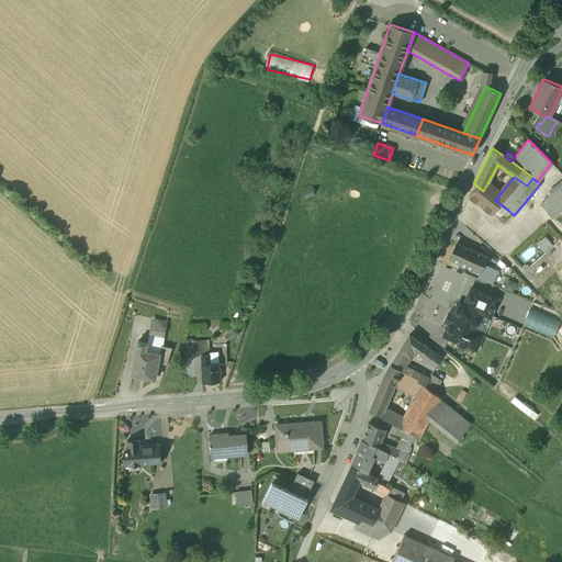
[(561,181),(548,193),(549,194),(561,211),(561,210),(561,181)]
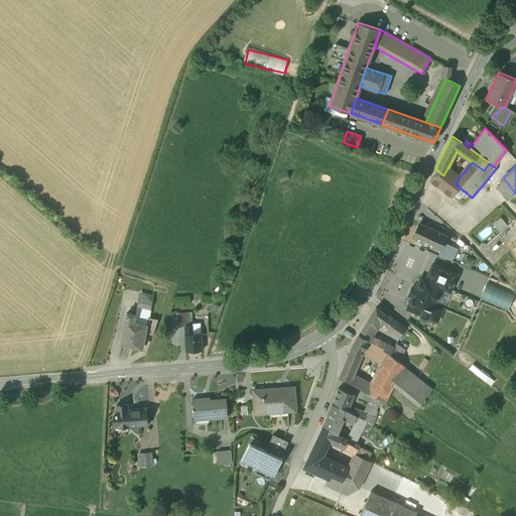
[(460,177),(447,168),(443,175),(437,170),(430,181),(452,198),(454,194),(459,186),(455,183),(460,177)]
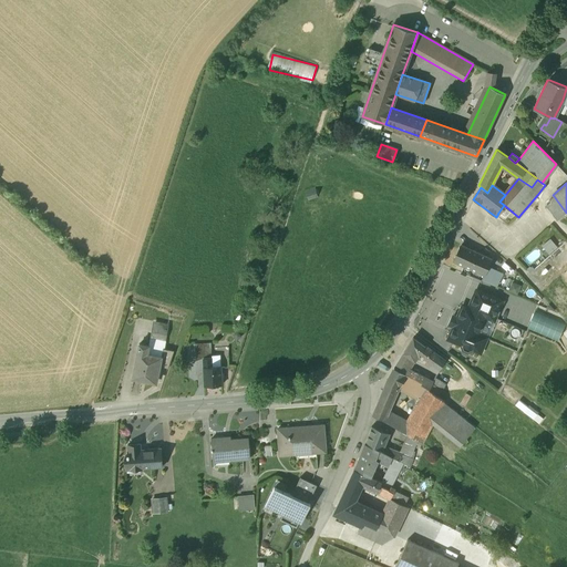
[(554,196),(549,199),(550,203),(546,206),(556,220),(566,213),(554,196)]
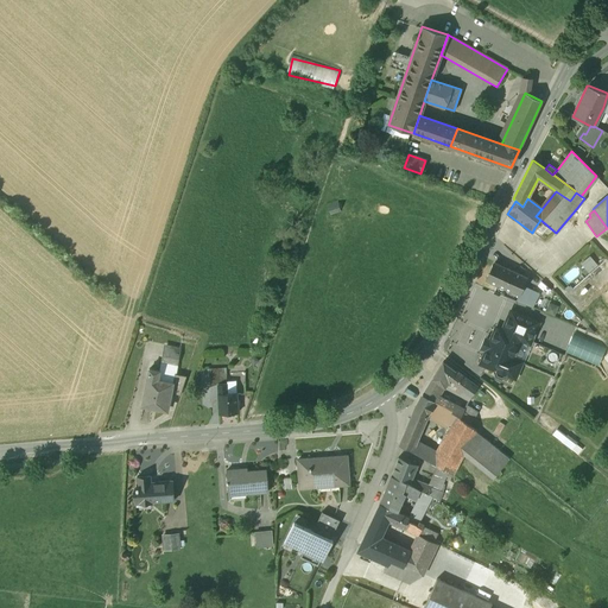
[(548,226),(540,220),(534,228),(542,234),(548,226)]
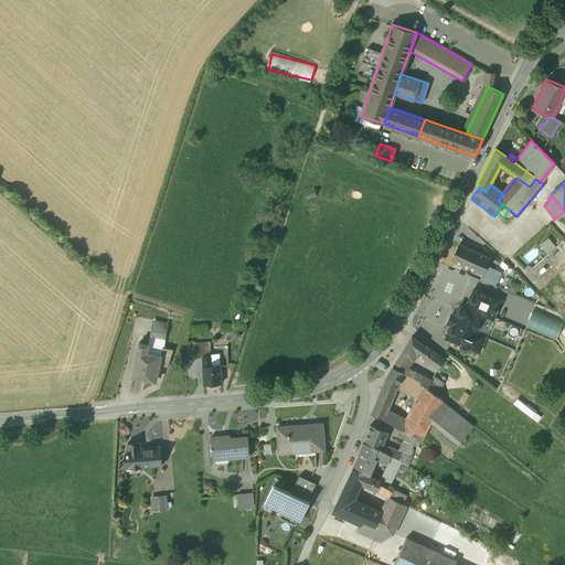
[(540,245),(547,254),(556,246),(548,237),(540,245)]
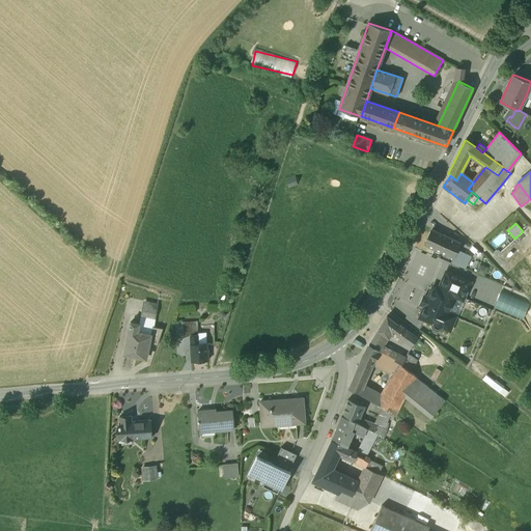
[(448,238),(431,229),(425,245),(441,253),(442,252),(448,238)]
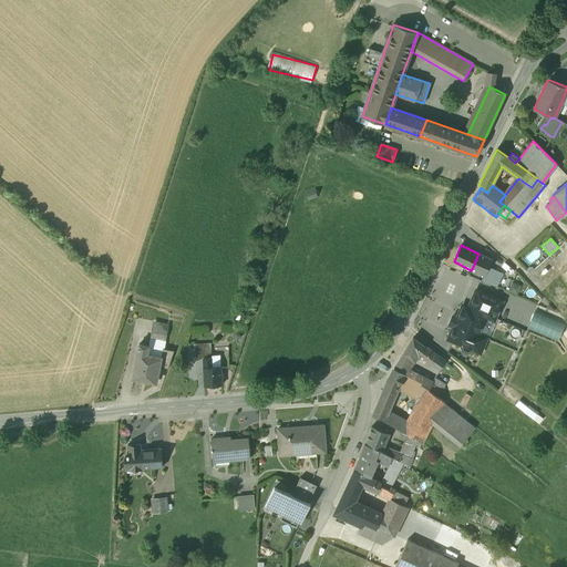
[(491,259),(478,254),(472,269),(484,276),(487,267),(491,259)]
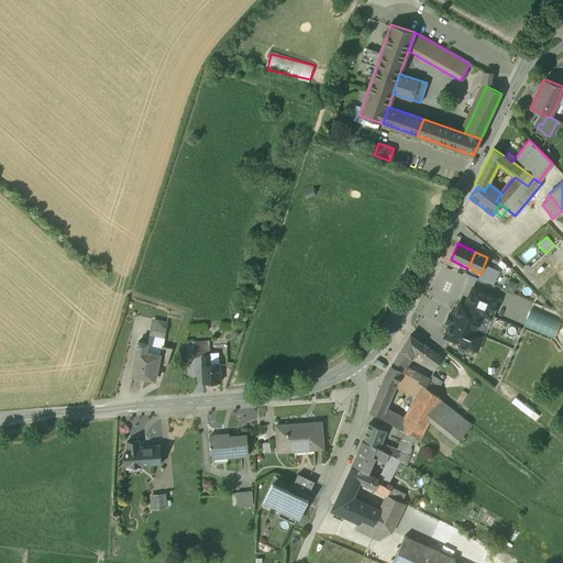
[(499,272),(484,265),(481,274),(483,274),(481,279),(488,283),(489,280),(494,283),(499,272)]
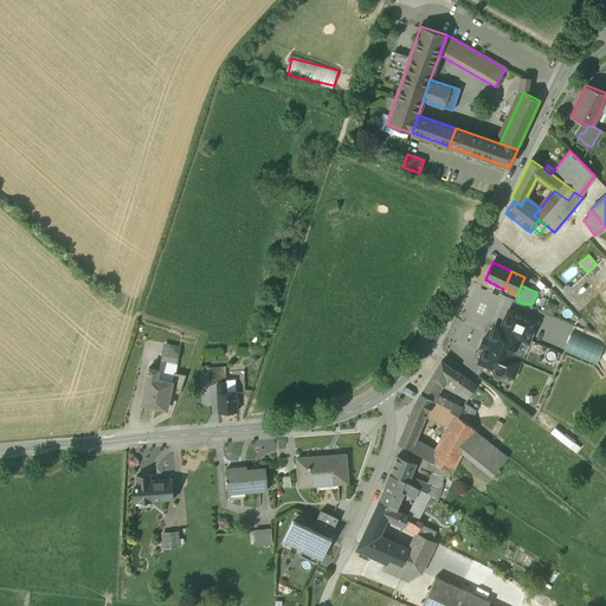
[(536,322),(509,310),(501,329),(519,337),(519,339),(528,342),(536,322)]
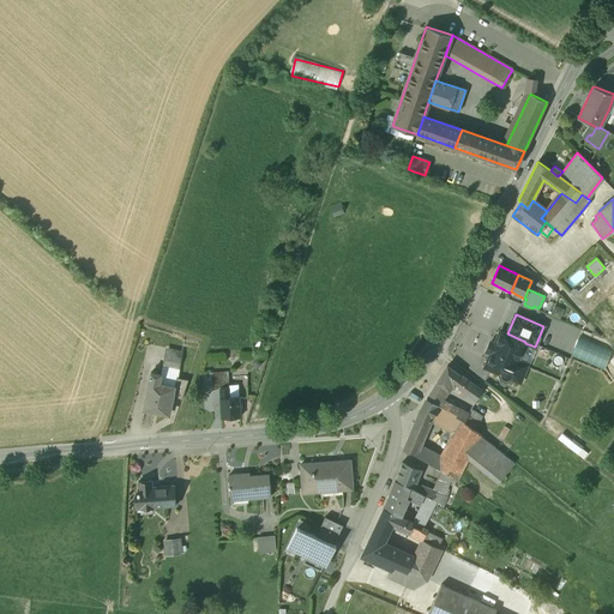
[(507,333),(501,331),(486,367),(500,373),(500,374),(503,379),(506,380),(511,379),(511,378),(519,381),(527,366),(517,362),(525,343),(525,342),(507,333)]
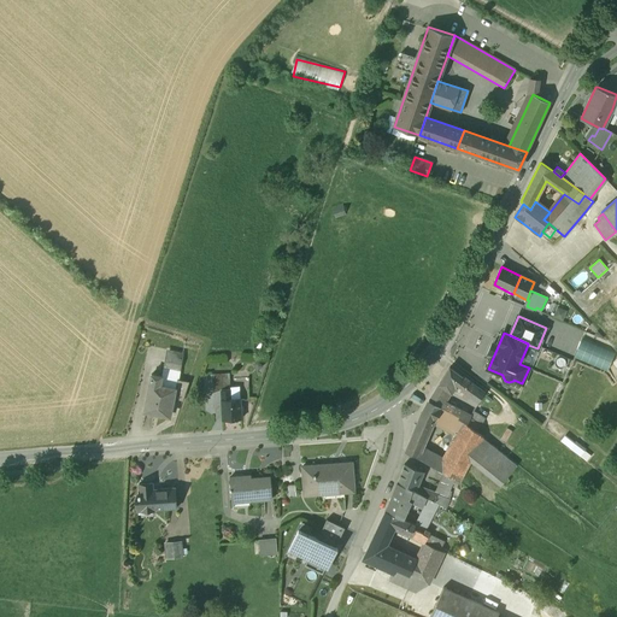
[(606,372),(615,353),(583,339),(575,358),(606,372)]
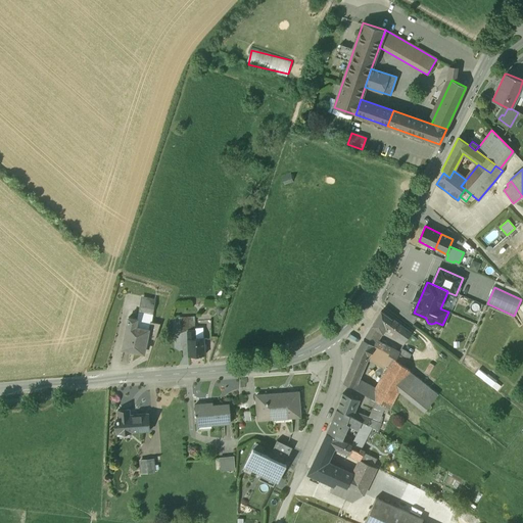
[(153,303),(144,301),(142,313),(151,315),(153,303)]
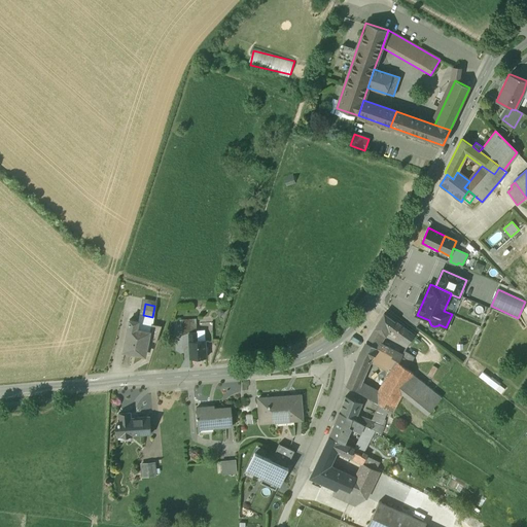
[(395,322),(384,314),(373,332),(381,339),(386,336),(389,330),(395,322)]
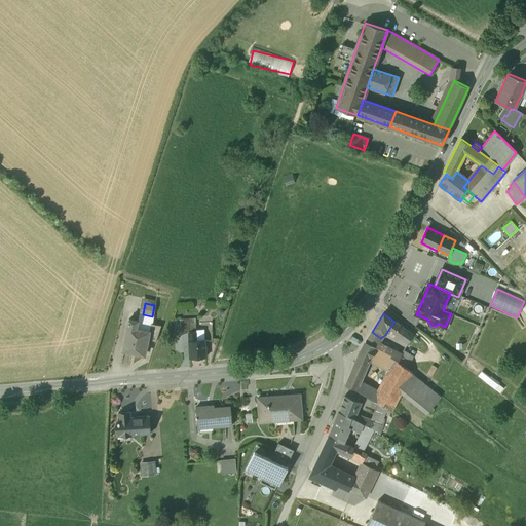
[(142,322),(150,324),(152,316),(143,314),(142,322)]
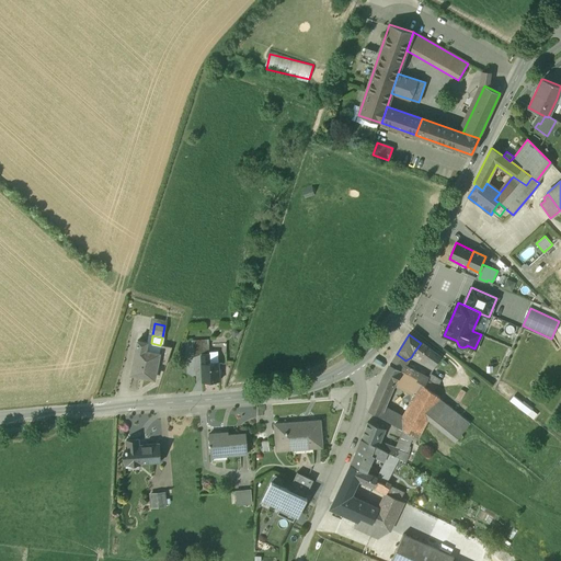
[(151,343),(138,341),(130,375),(153,379),(157,363),(159,354),(160,345),(151,343)]
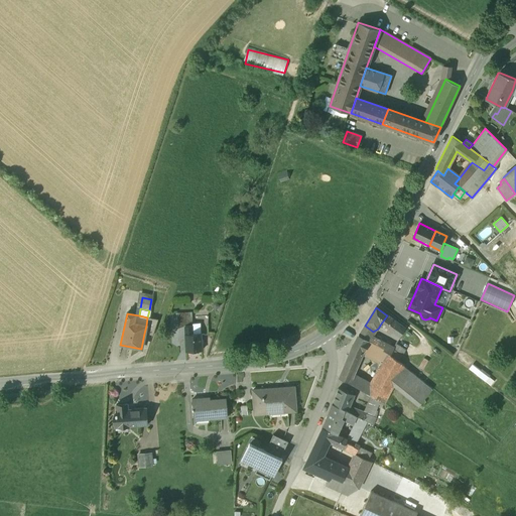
[(191,313),(176,314),(176,328),(184,327),(191,326),(191,325),(191,313)]
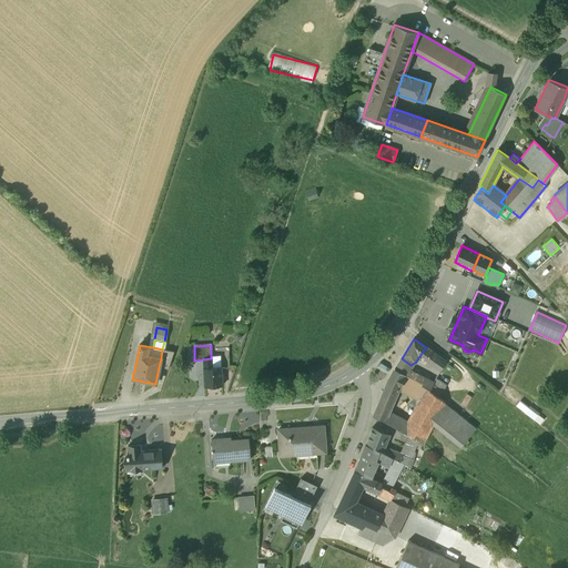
[(446,362),(426,347),(419,356),(439,372),(446,362)]
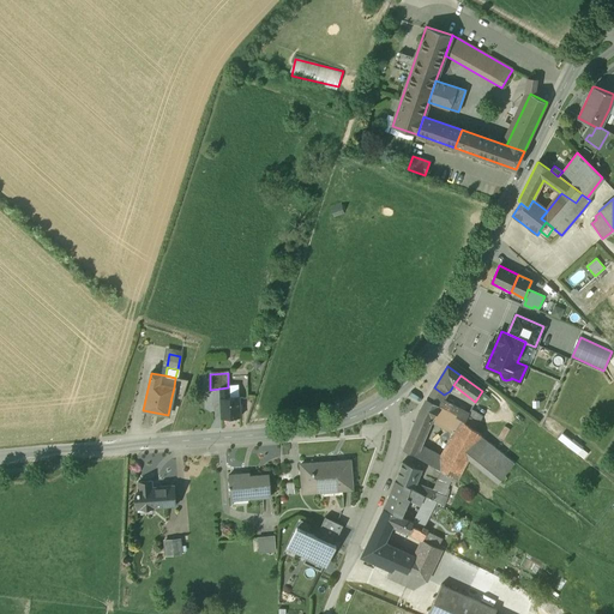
[(188,380),(175,378),(174,387),(172,397),(181,401),(188,380)]
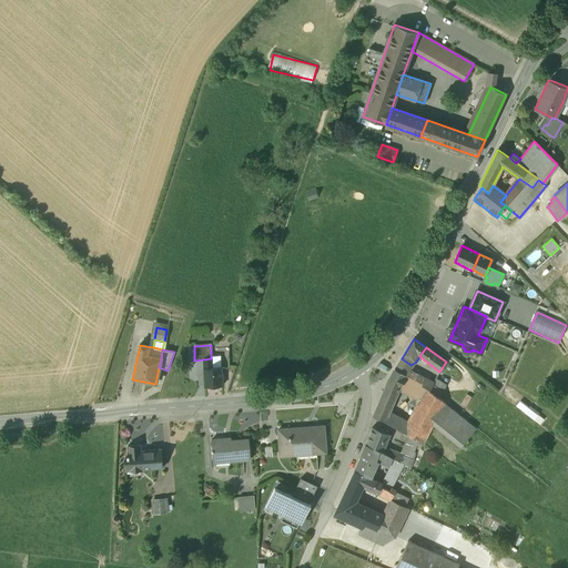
[(220,357),(211,357),(211,358),(212,367),(221,367),(220,357)]
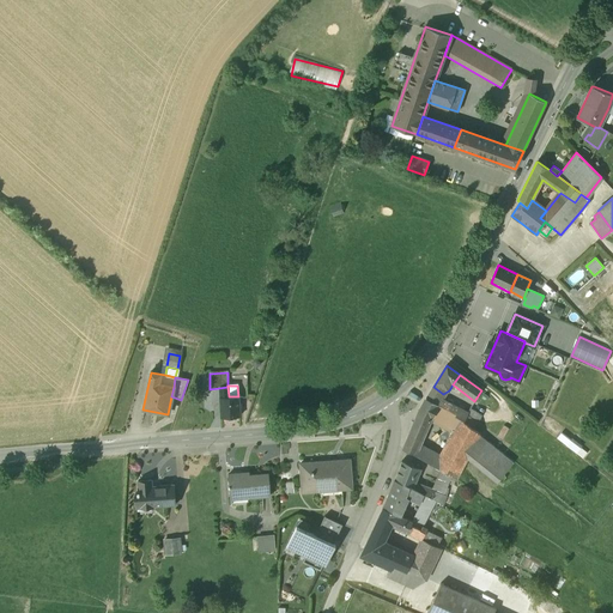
[(238,396),(229,396),(228,387),(219,388),(220,418),(240,417),(238,396)]
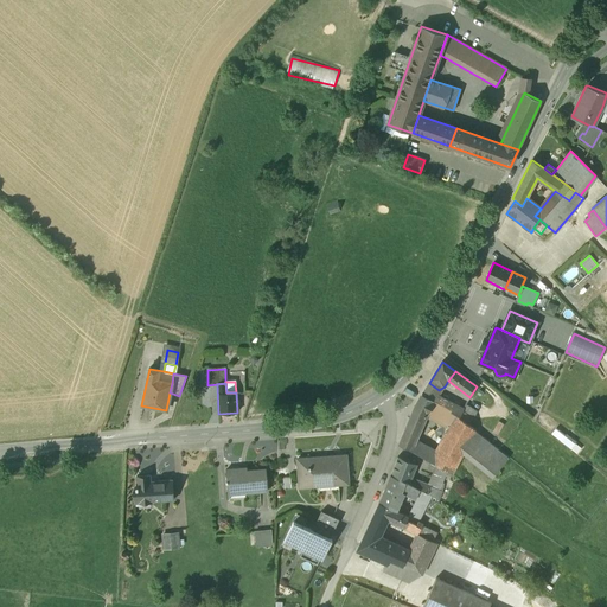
[(429,383),(422,394),(432,400),(435,395),(439,390),(429,383)]
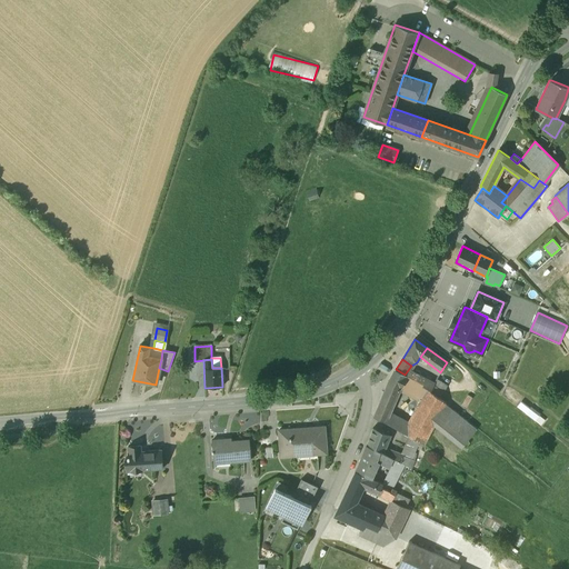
[(405,375),(396,369),(392,376),(407,383),(410,378),(405,375)]
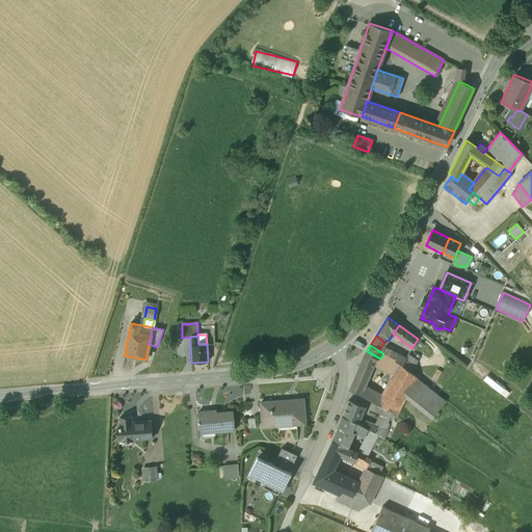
[(405,358),(381,346),(378,350),(383,353),(399,364),(402,366),(405,358)]
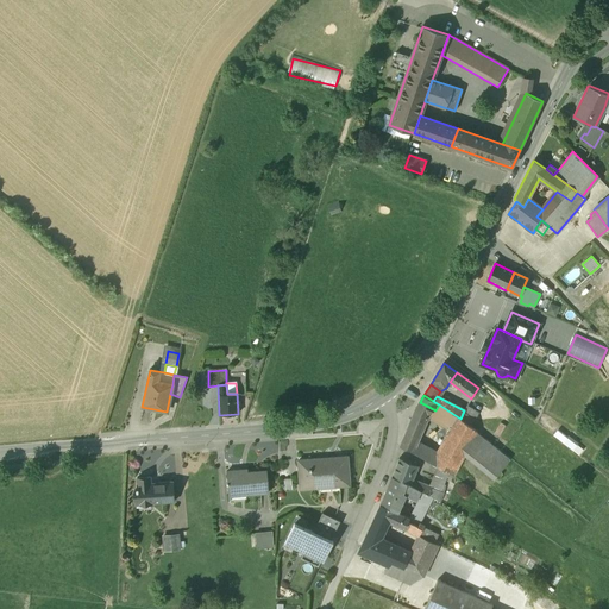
[(435,410),(420,402),(415,409),(403,439),(414,444),(426,415),(432,418),(435,410)]
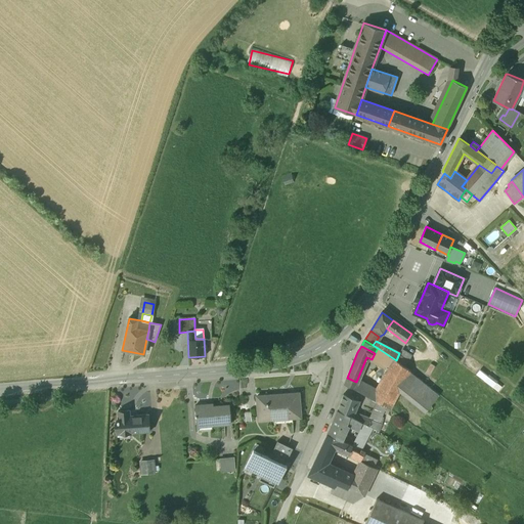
[(393,358),(378,348),(375,353),(372,359),(388,367),(393,358)]
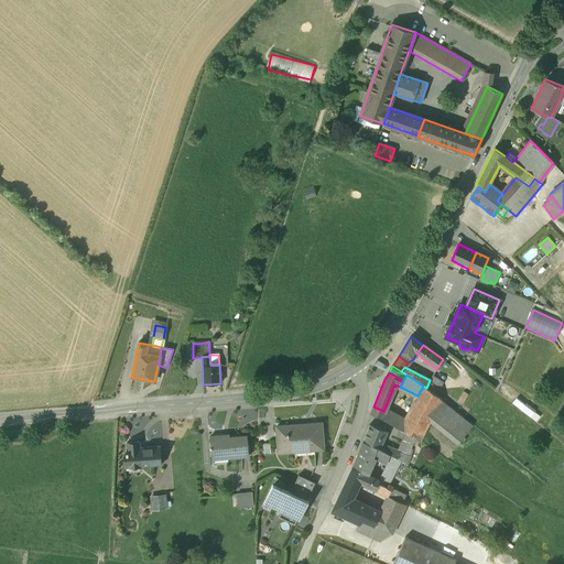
[(432,376),(430,380),(426,388),(435,394),(440,388),(443,381),(432,376)]
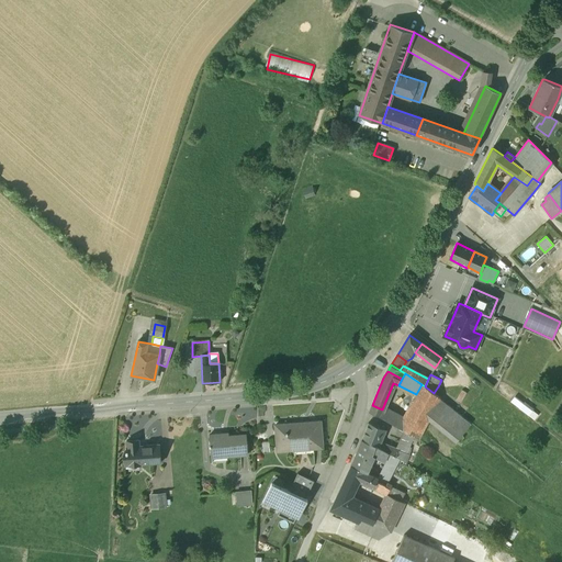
[(425,386),(422,384),(416,394),(404,417),(400,427),(404,430),(414,436),(418,439),(428,420),(440,398),(434,393),(425,386)]
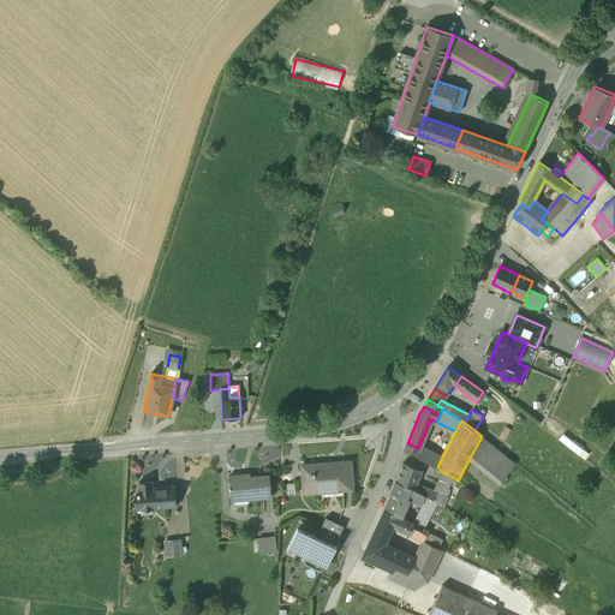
[(487,430),(479,423),(475,430),(482,436),(483,437),(487,430)]
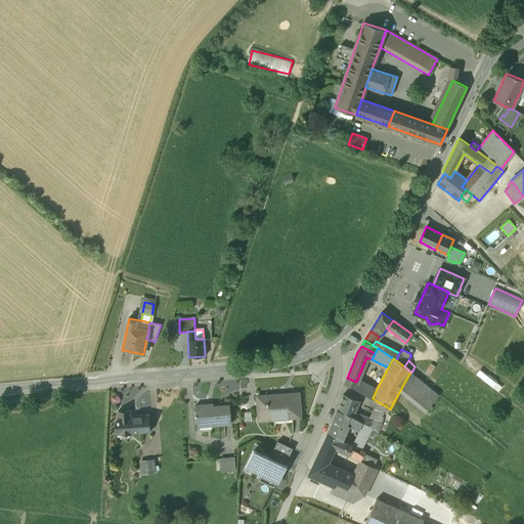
[(436,369),(429,363),(422,374),(428,379),(436,369)]
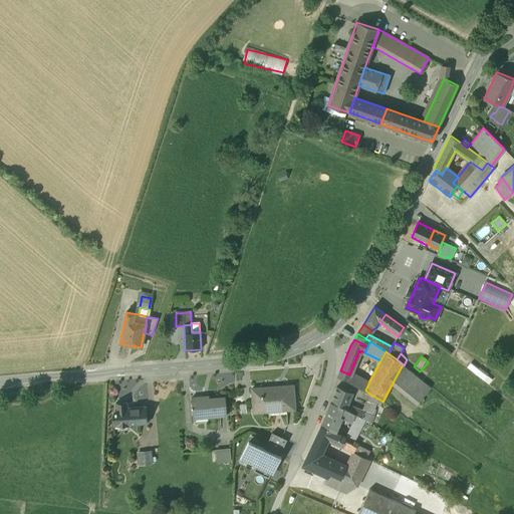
[(493,379),(472,362),(468,367),(489,384),(493,379)]
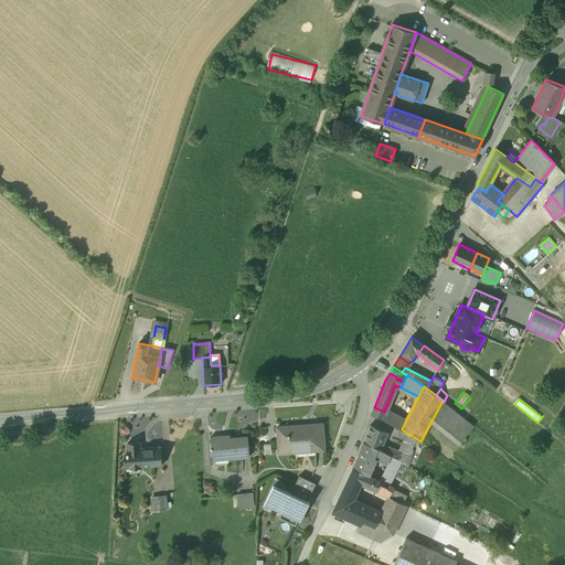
[(444,402),(443,401),(430,423),(458,445),(473,426),(444,402)]
